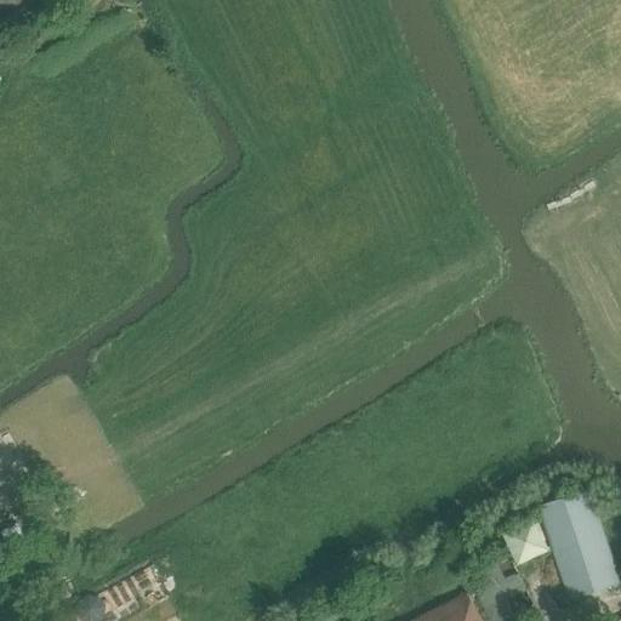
[(0,0),(0,41),(43,22),(32,0),(0,0)]
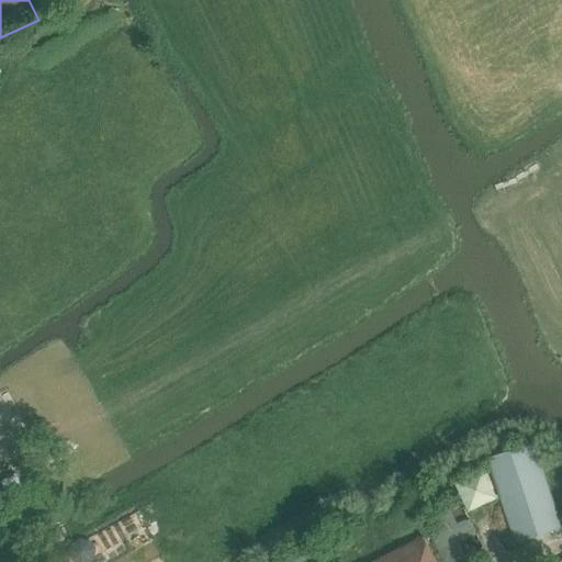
[(515,544),(561,527),(561,526),(535,444),(487,459),(515,544)]
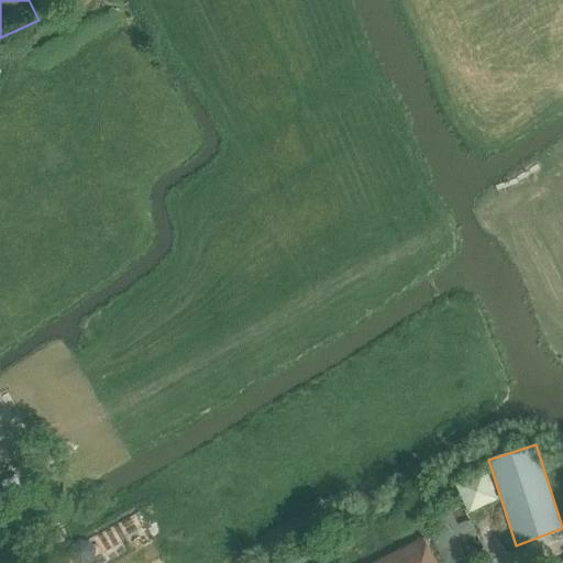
[(473,562),(472,562),(435,562),(423,539),(376,562),(473,562)]
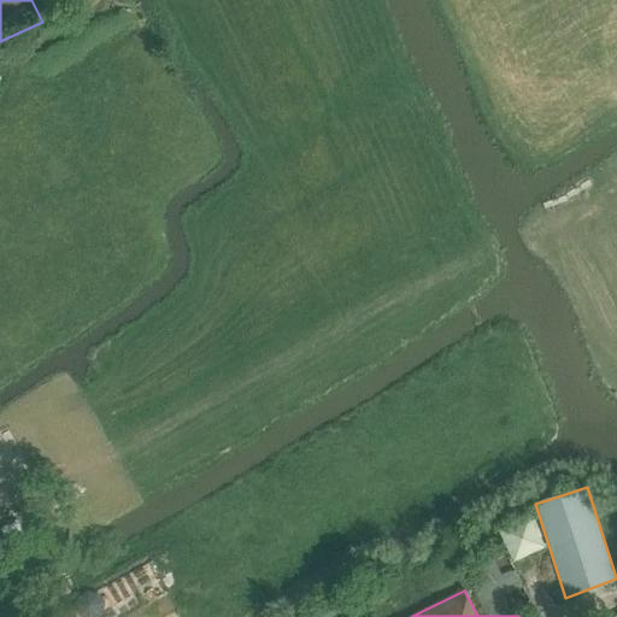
[(100,598),(100,597),(99,597),(98,595),(97,595),(95,595),(95,594),(94,594),(93,594),(92,594),(90,594),(89,594),(88,594),(87,595),(86,595),(84,597),(83,597),(83,598),(82,598),(82,599),(81,600),(81,601),(80,601),(80,603),(80,604),(80,605),(80,606),(80,607),(80,609),(80,610),(80,611),(81,611),(81,612),(81,613),(82,613),(82,615),(83,615),(83,616),(84,616),(86,616),(84,616),(98,616),(99,616),(100,616),(100,615),(101,615),(101,613),(103,613),(103,612),(103,611),(104,611),(104,610),(104,609),(104,607),(104,606),(104,605),(104,604),(104,603),(104,601),(103,601),(103,600),(101,599),(101,598),(100,598)]
